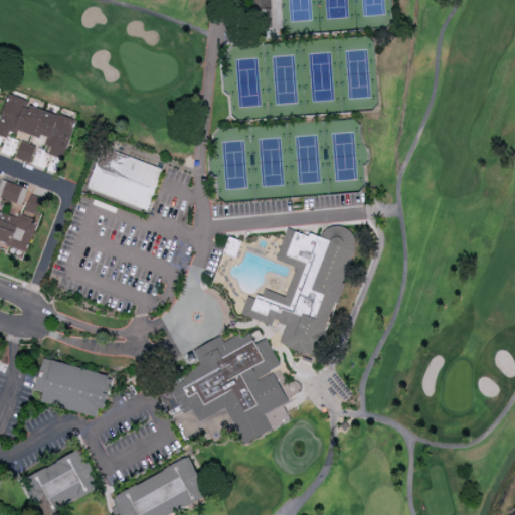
[(248,0),(249,8),(262,7),(262,23),(272,22),(271,10),(278,10),(277,0),(248,0)]
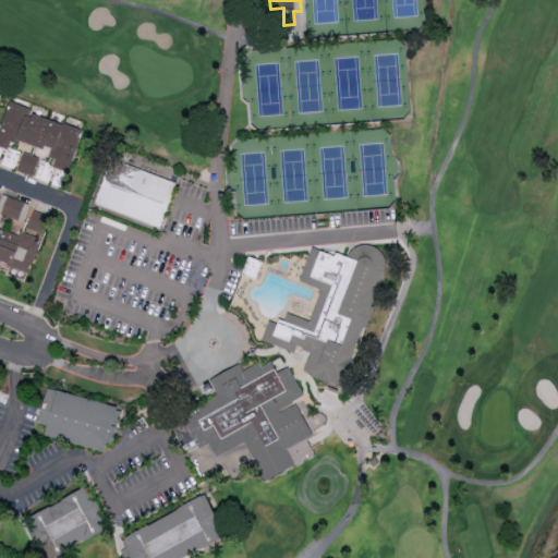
[(82,130),(31,113),(33,108),(9,100),(0,126),(0,146),(8,149),(11,140),(50,152),(48,156),(56,158),(52,167),(68,172),(82,130)]
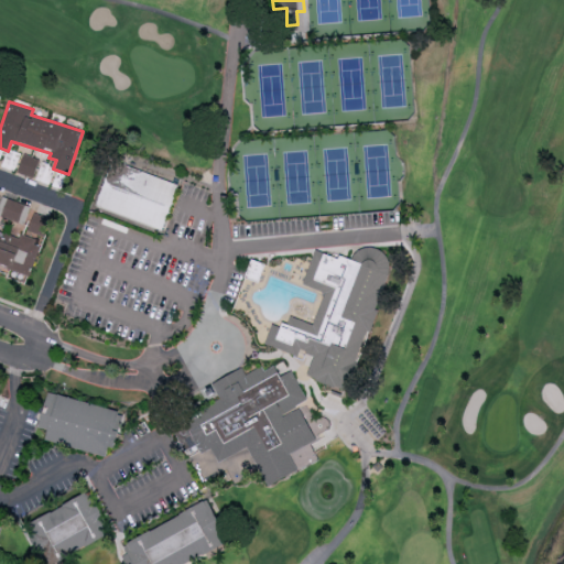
[(34,177),(40,159),(22,154),(17,173),(34,177)]
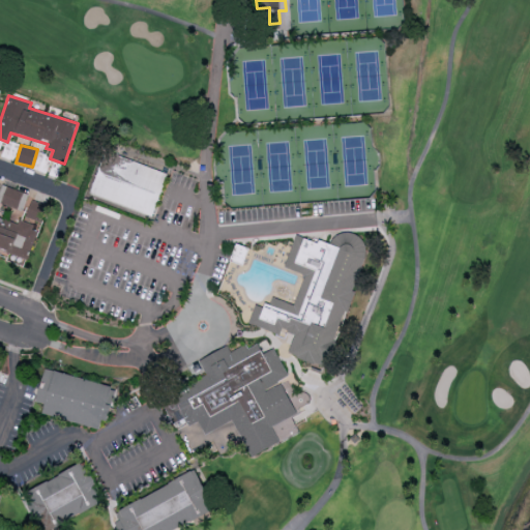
[(167,172),(104,151),(89,195),(152,216),(167,172)]
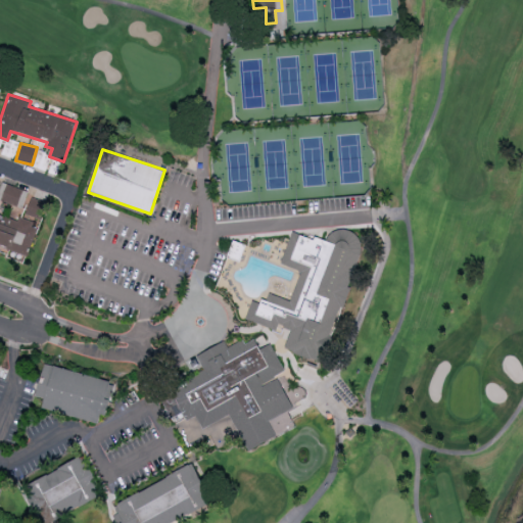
[(26,189),(4,185),(1,201),(22,205),(26,189)]
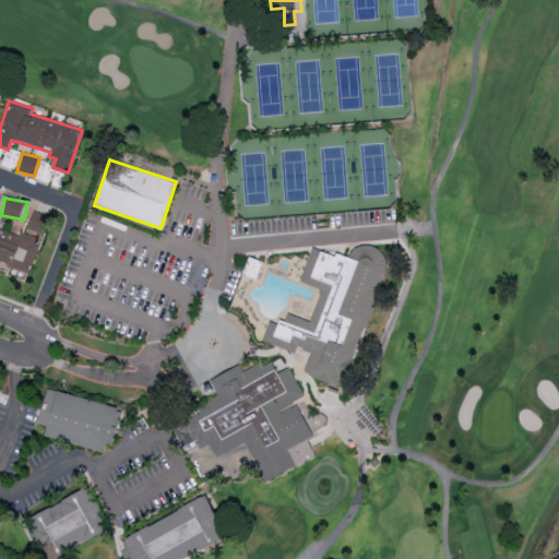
[(49,216),(33,211),(27,229),(43,235),(49,216)]
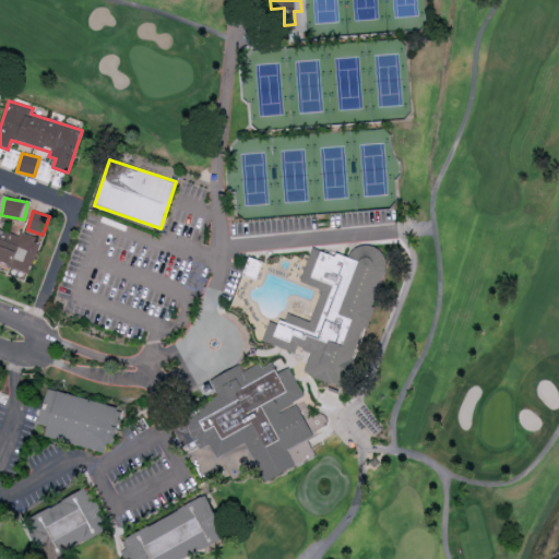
[(40,238),(20,232),(20,235),(0,228),(0,262),(31,272),(40,238)]
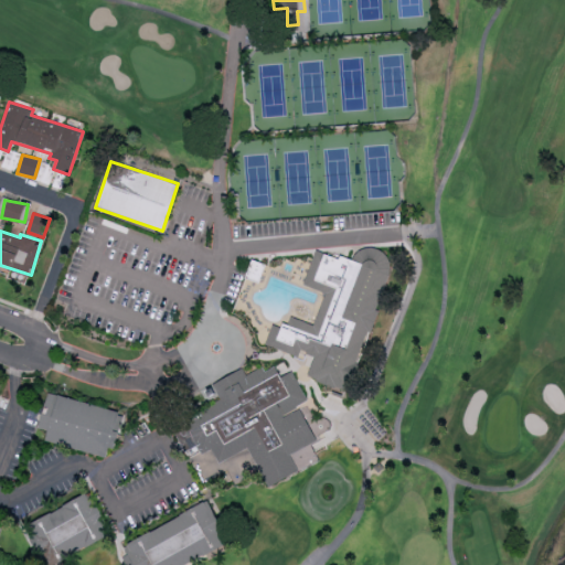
[(349,392),(393,257),(359,246),(354,260),(340,255),(339,258),(315,251),(304,286),(324,292),(315,324),(288,316),(284,329),(272,324),(265,345),(299,356),(300,352),(313,356),(307,377),(349,392)]
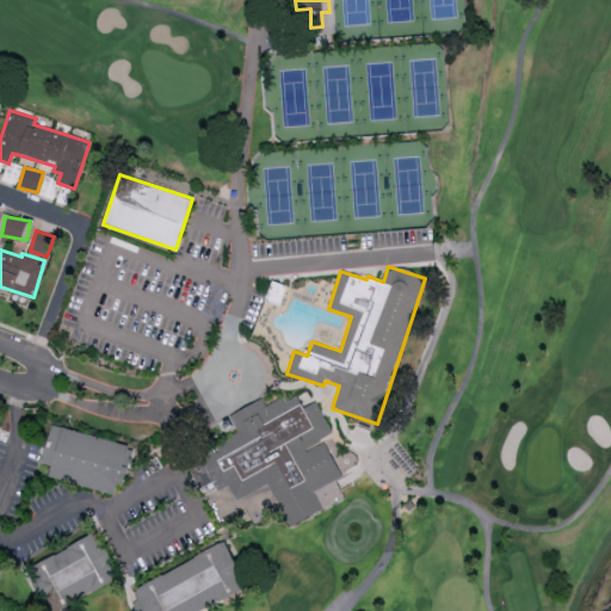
[(285,285),(271,281),(265,301),(279,306),(285,285)]
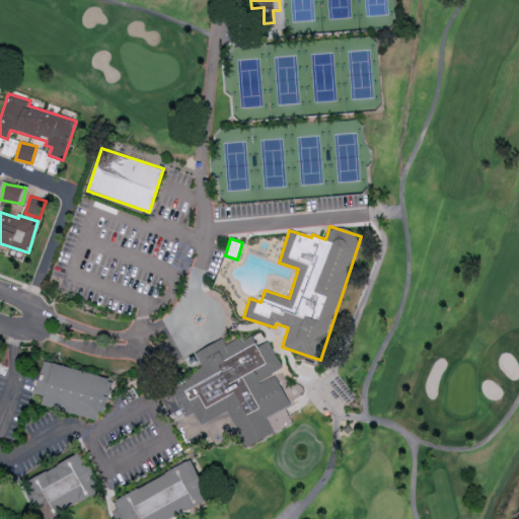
[(292,401),(272,375),(283,366),(267,343),(257,345),(252,338),(242,340),(239,336),(227,345),(220,337),(197,354),(199,367),(166,391),(178,406),(184,406),(184,411),(191,411),(189,399),(199,397),(207,410),(224,396),(227,416),(232,422),(233,428),(248,449),(271,433),(269,419),(292,401)]
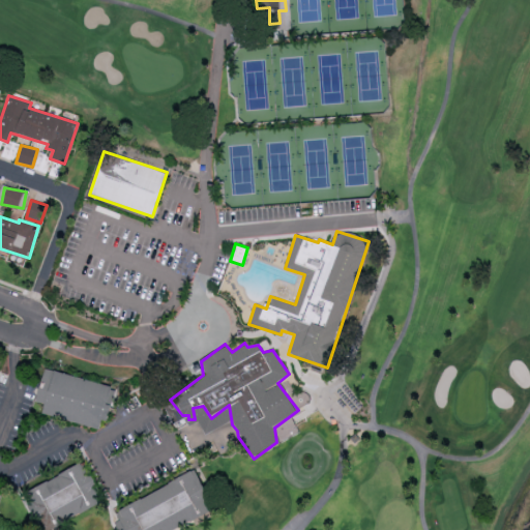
[(36,402),(45,404),(41,415),(99,428),(101,419),(108,421),(116,386),(43,370),(36,402)]
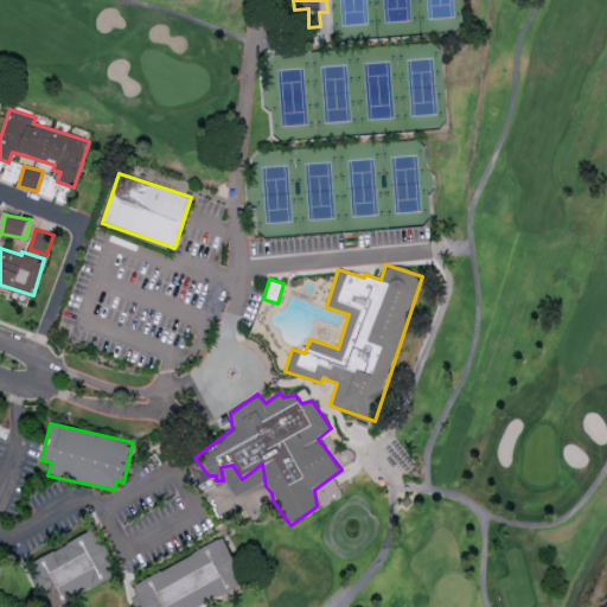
[(49,606),(116,579),(97,531),(25,562),(44,606),(49,606)]
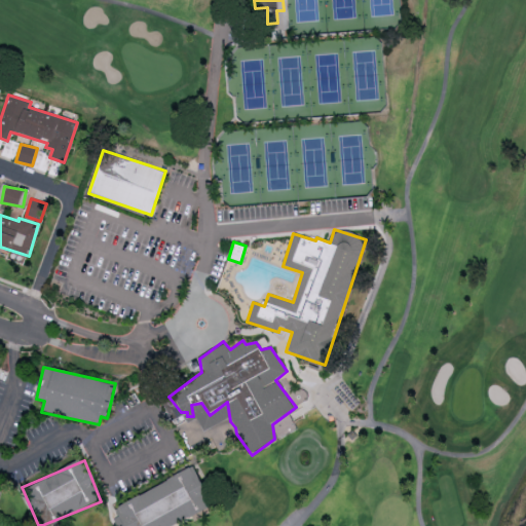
[(171,525),(213,505),(194,467),(116,505),(116,525),(171,525)]
